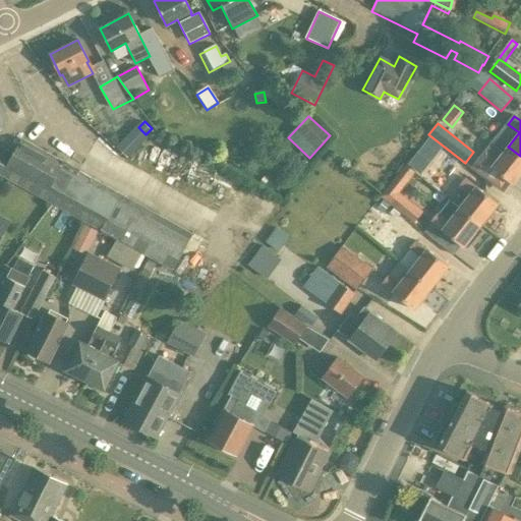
[(136,149),(126,138),(119,145),(129,156),(136,149)]
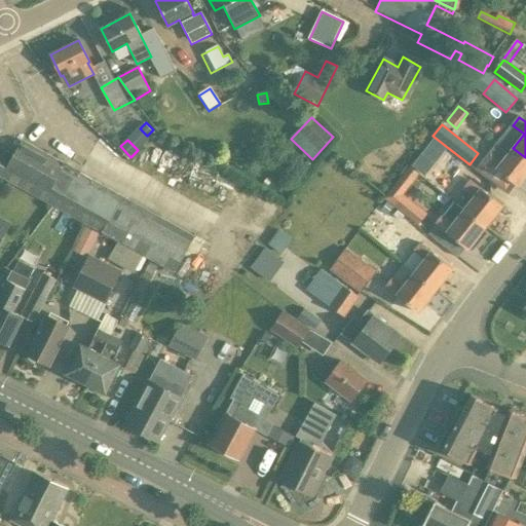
[(195,237),(65,165),(22,141),(13,155),(0,148),(0,176),(44,201),(117,242),(143,257),(175,273),(195,237)]
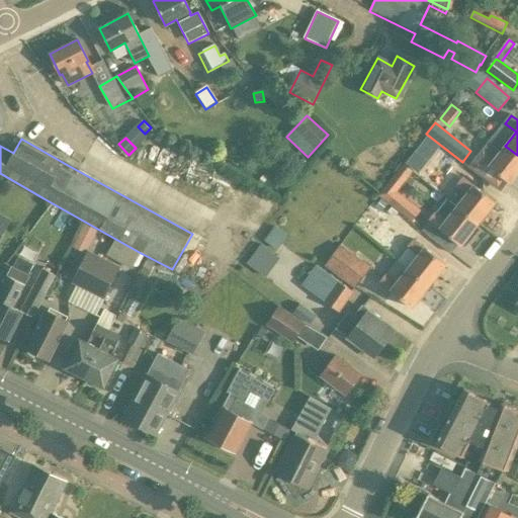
[(478,158),(510,183),(517,173),(517,155),(505,146),(495,159),(484,150),(478,158)]
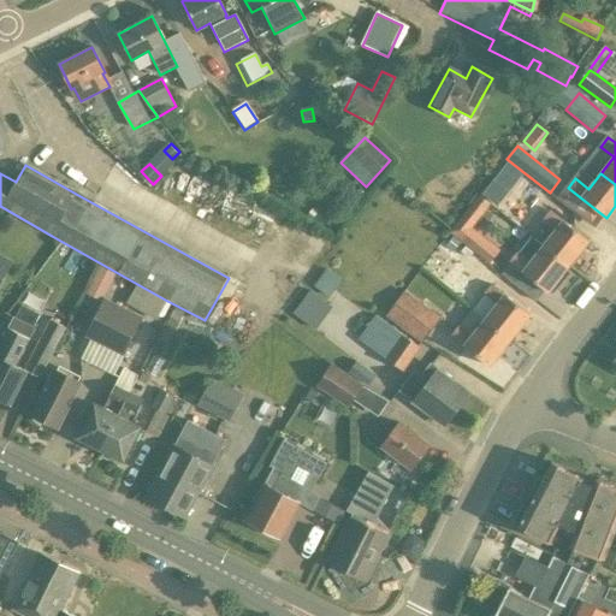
[(493,181),(483,195),(497,206),(508,191),(493,181)]
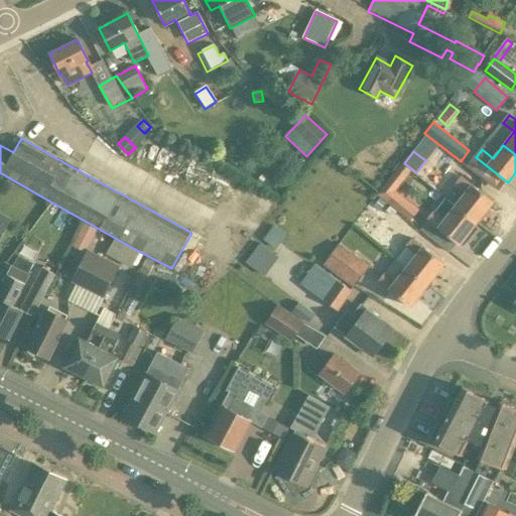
[(455,185),(466,194),(456,207),(476,224),(493,202),(472,185),(461,177),(455,185)]
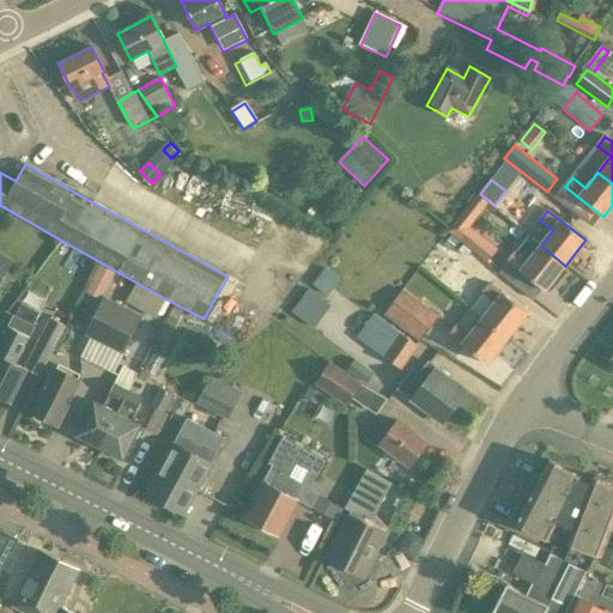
[(498,250),(467,226),(457,238),(489,263),(498,250)]
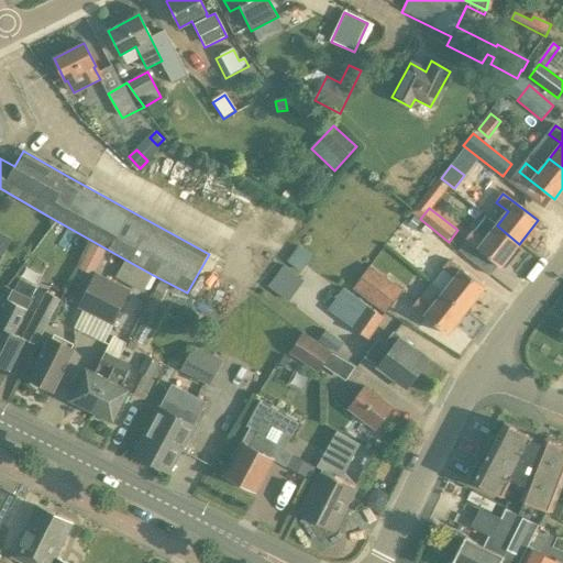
[(420,222),(414,218),(408,225),(414,231),(420,222)]
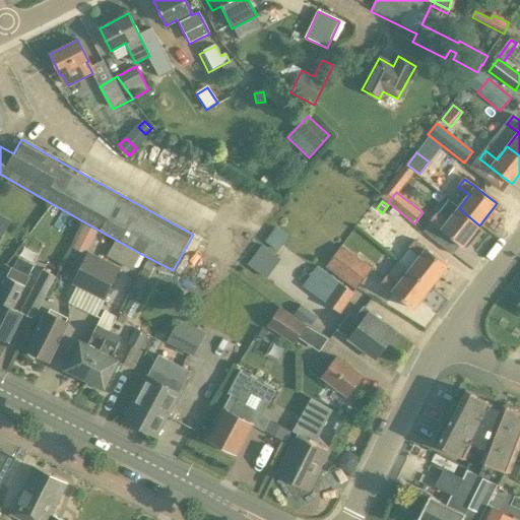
[(442,231),(462,247),(479,225),(459,208),(448,222),(437,214),(431,222),(442,231)]
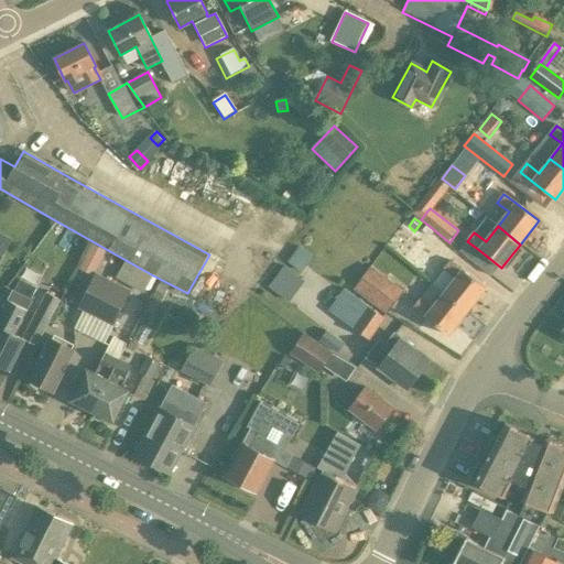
[(0,236),(0,262),(11,241),(0,236)]
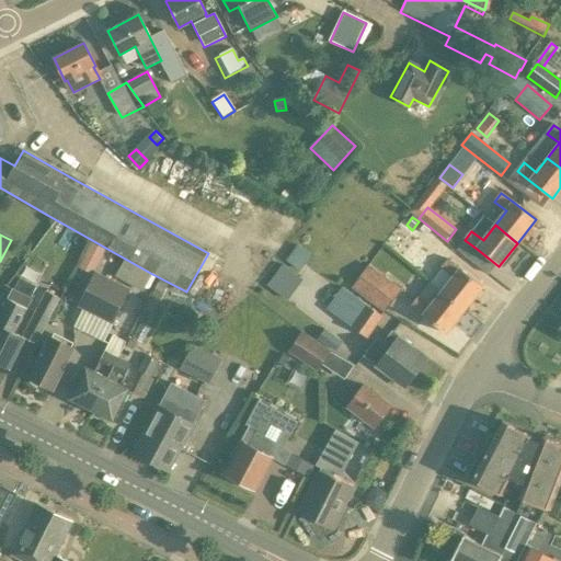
[(79,268),(93,275),(105,251),(91,243),(79,268)]
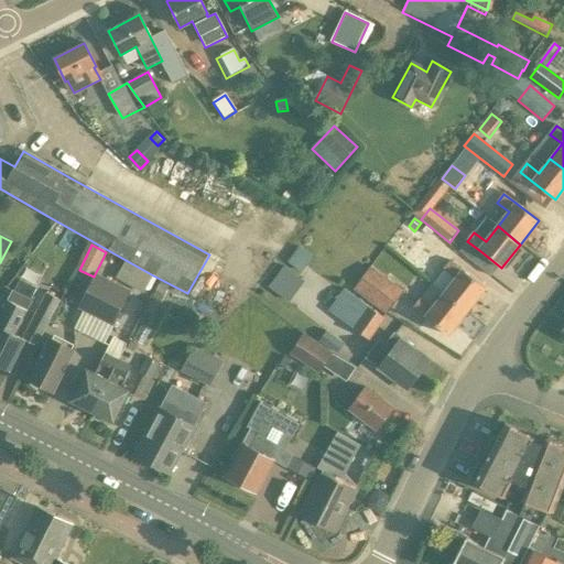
[(284,260),(301,271),(312,256),(296,245),(284,260)]
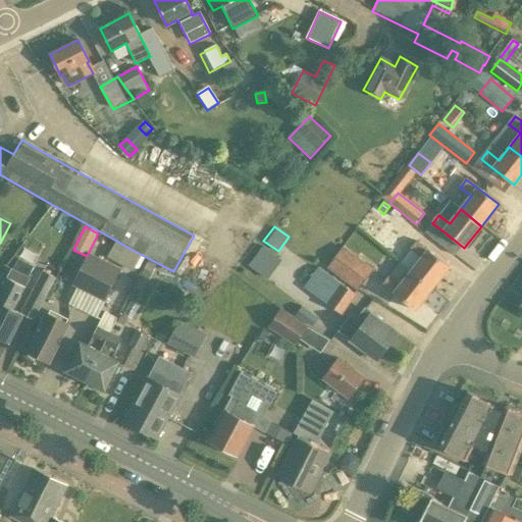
[(133,271),(142,255),(116,241),(107,258),(133,271)]
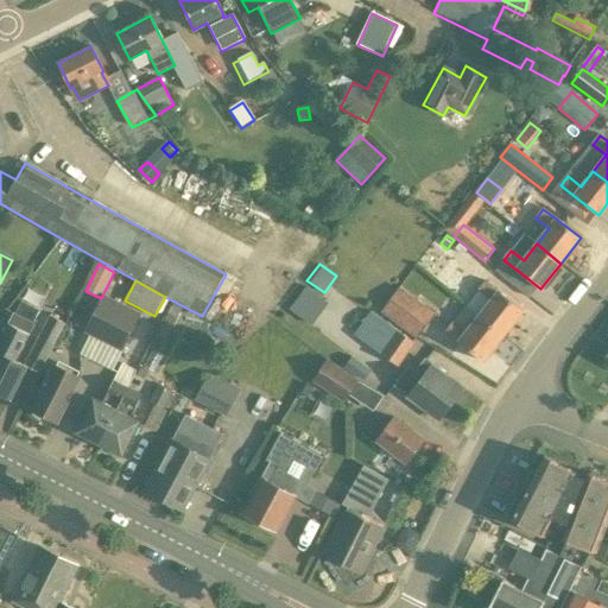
[(491,302),(479,316),(477,317),(502,336),(523,311),(486,282),(477,292),(491,302)]
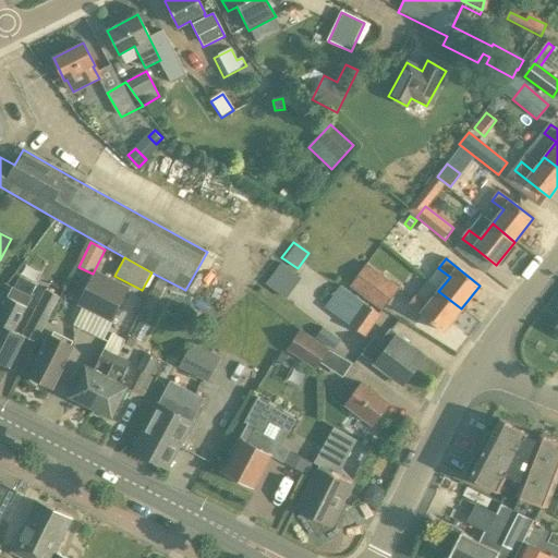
[(281,261),(266,281),(286,296),(301,276),(281,261)]
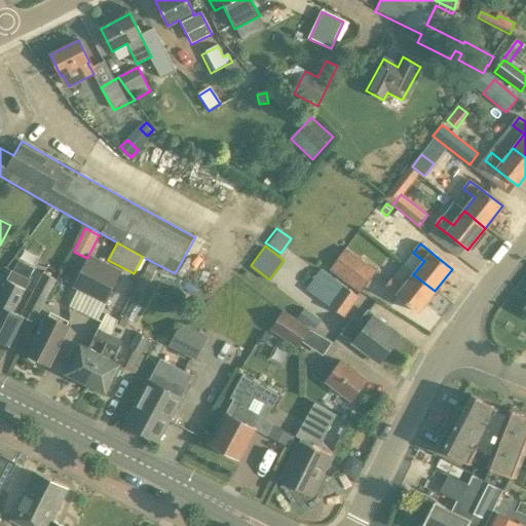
[(21,247),(16,258),(35,265),(40,254),(21,247)]
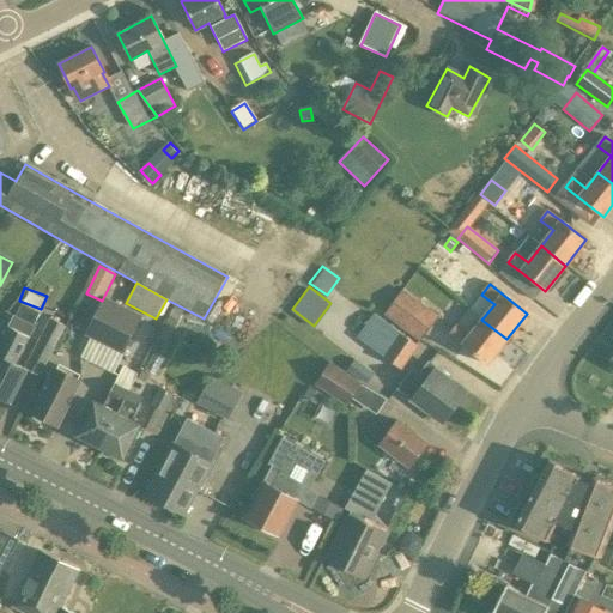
[(419,341),(438,316),(404,290),(384,315),(419,341)]
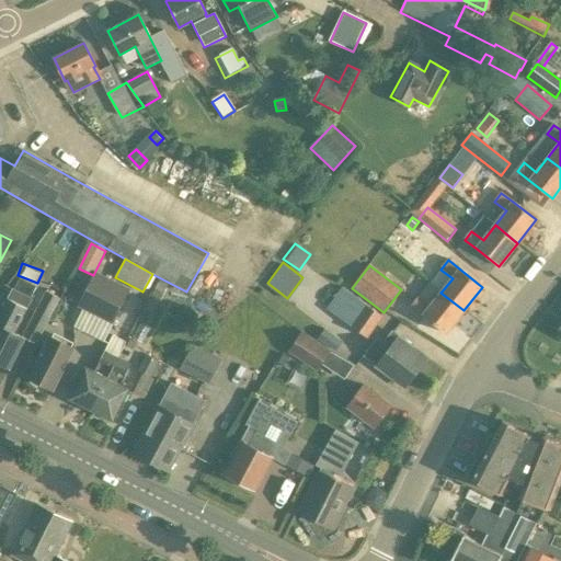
[(78,308),(96,317),(114,282),(95,272),(78,308)]
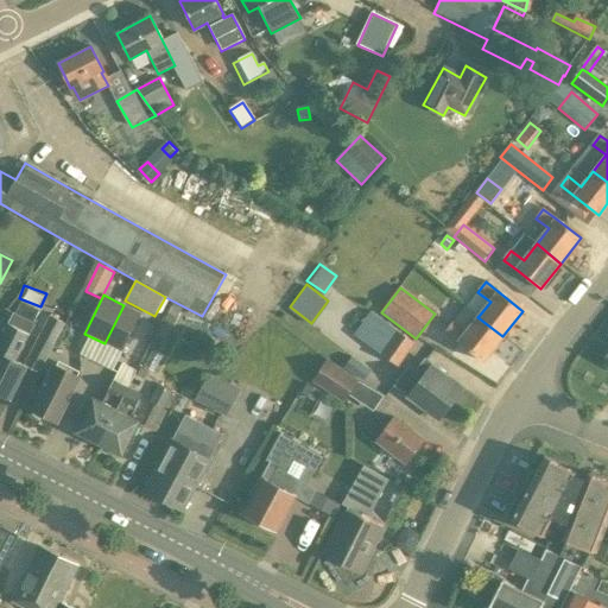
[(0,393),(8,398),(24,367),(17,362),(36,324),(33,323),(39,311),(21,303),(16,315),(13,314),(7,324),(6,323),(0,334),(0,393)]
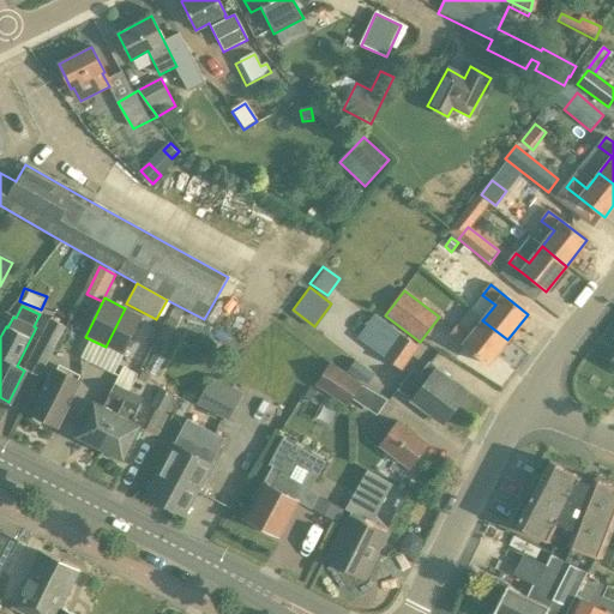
[(161,336),(169,341),(185,312),(175,307),(161,336)]
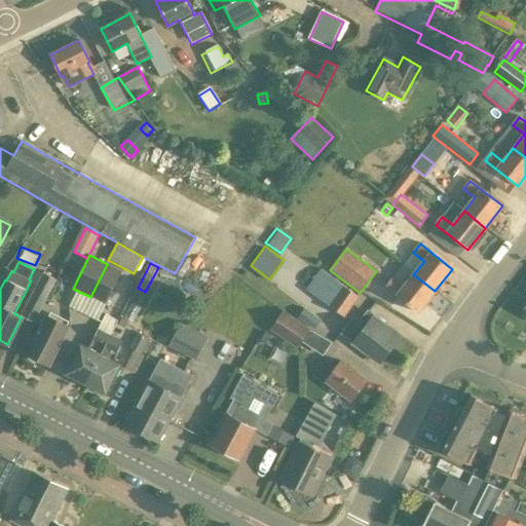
[(122,271),(107,264),(90,297),(106,304),(122,271)]
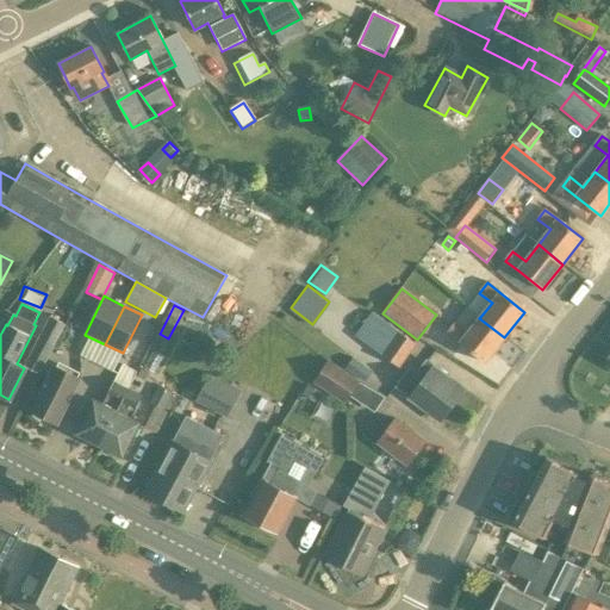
[(485,362),(504,337),(479,318),(480,317),(468,307),(455,324),(454,323),(447,332),(485,362)]
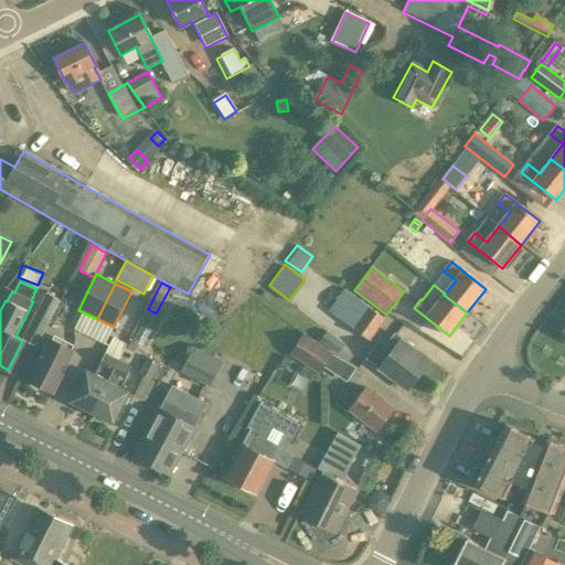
[(330,311),(371,342),(387,320),(345,289),(330,311)]
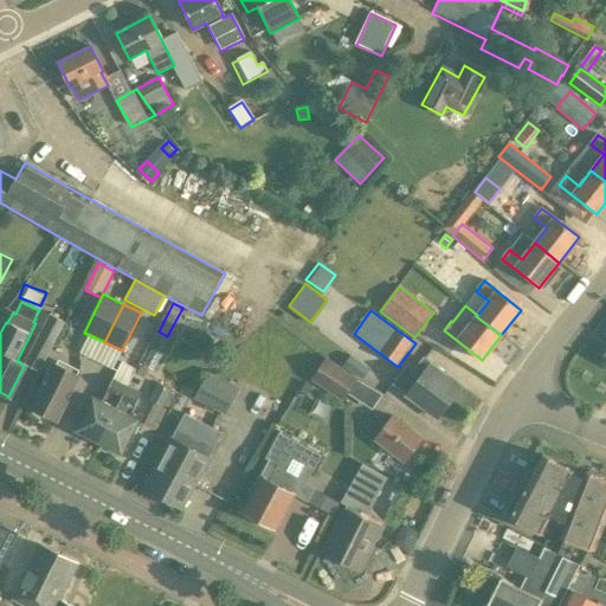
[(50,316),(38,340),(53,348),(65,324),(50,316)]
